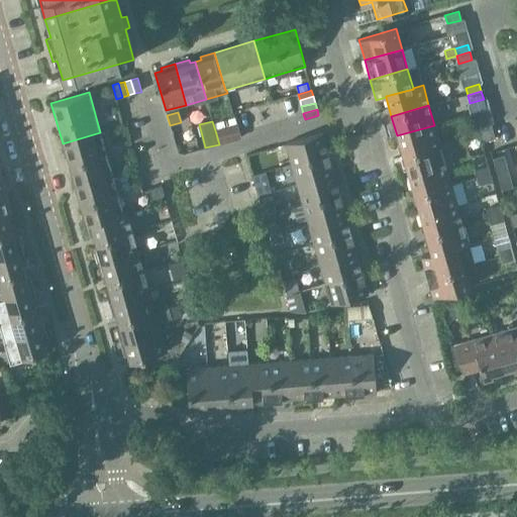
[(479,135),(493,131),(491,123),(477,127),(479,135)]
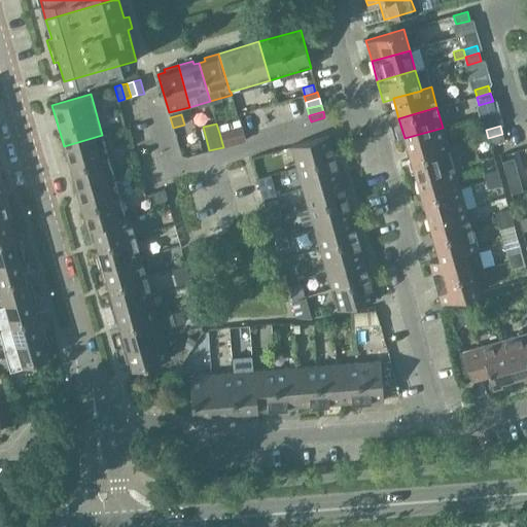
[(219,133),(223,147),(244,141),(240,127),(219,133)]
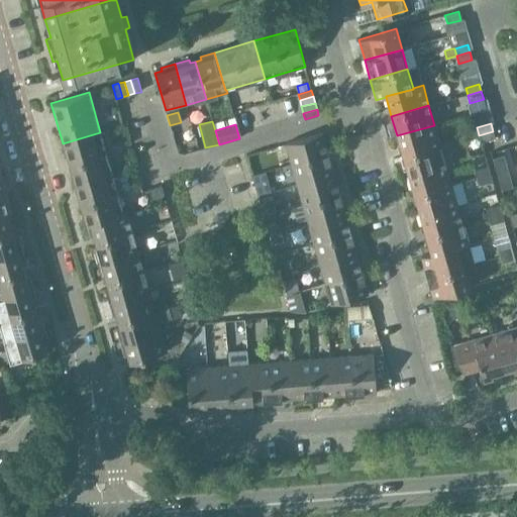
[(440,145),(434,125),(397,135),(402,156),(440,145)]
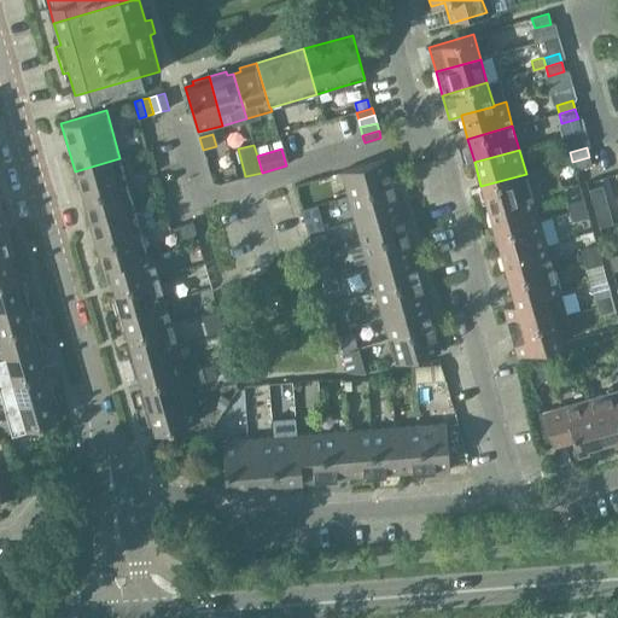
[(589,157),(572,162),(575,170),(592,165),(589,157)]
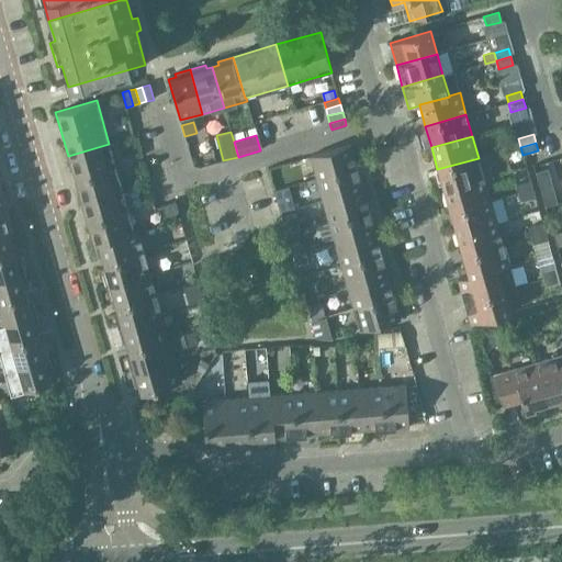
[(121,188),(109,144),(68,156),(80,199),(121,188)]
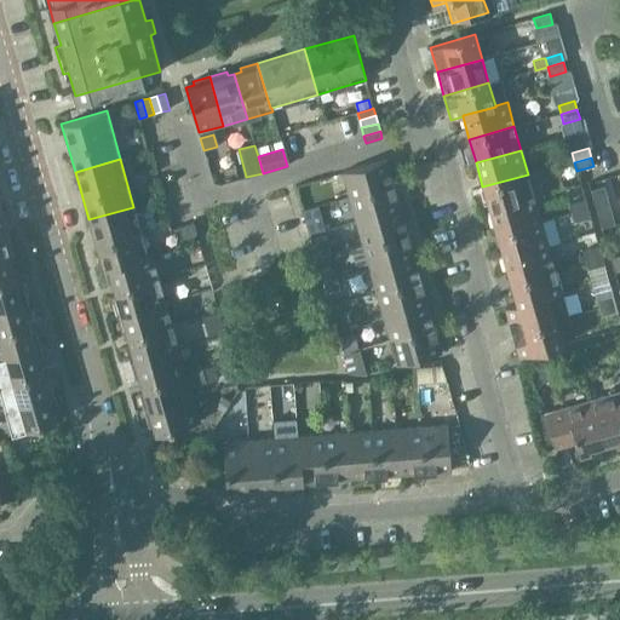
[(386,160),(342,172),(349,197),(394,184),(386,160)]
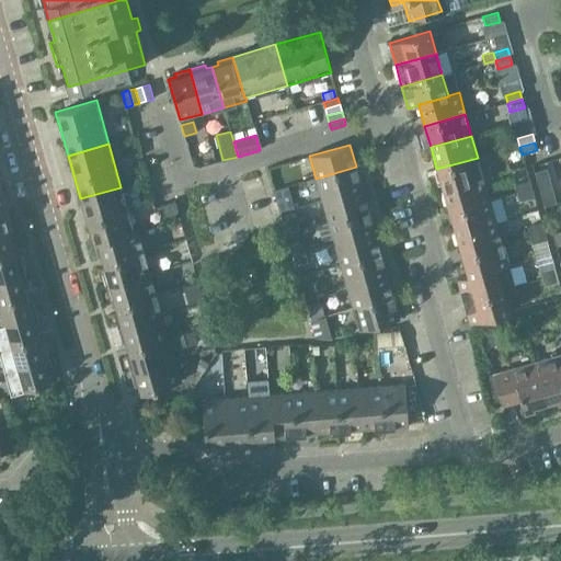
[(436,169),(443,191),(483,179),(478,158),(436,169)]
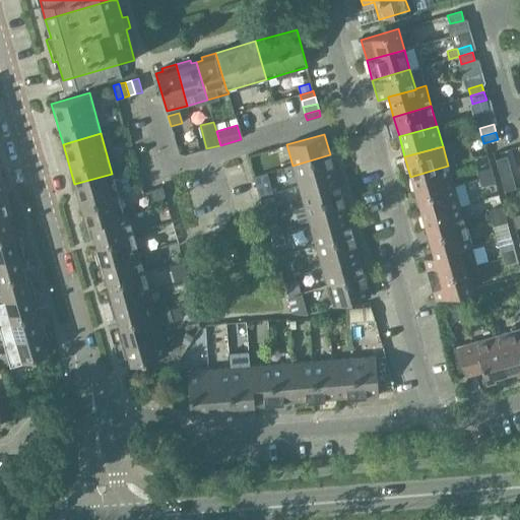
[(293,166),(298,186),(335,175),(330,154),(293,166)]
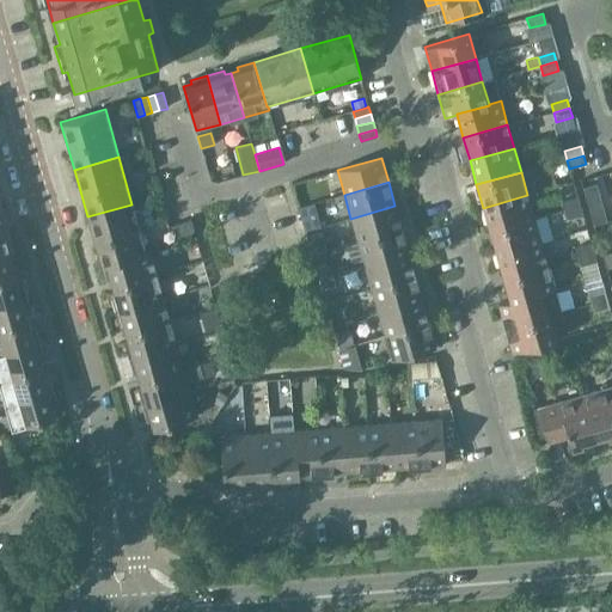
[(490,231),(534,219),(527,195),(483,208),(490,231)]
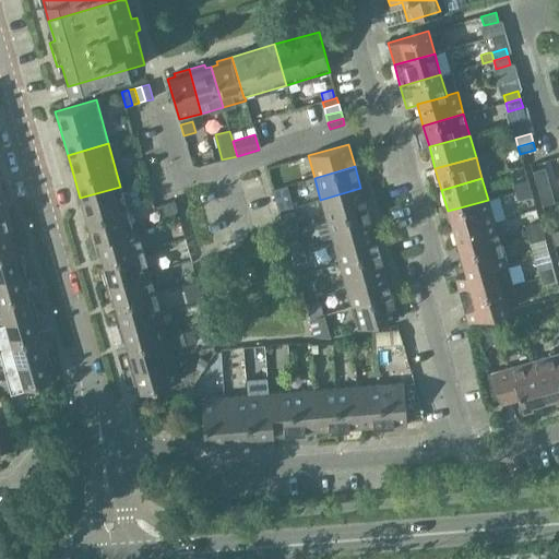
[(515,192),(530,188),(527,180),(513,183),(515,192)]
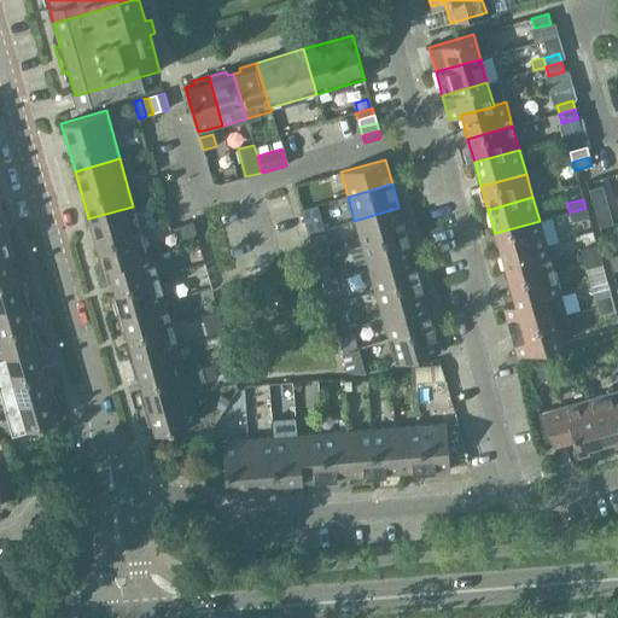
[(608,204),(594,209),(600,227),(613,222),(608,204)]
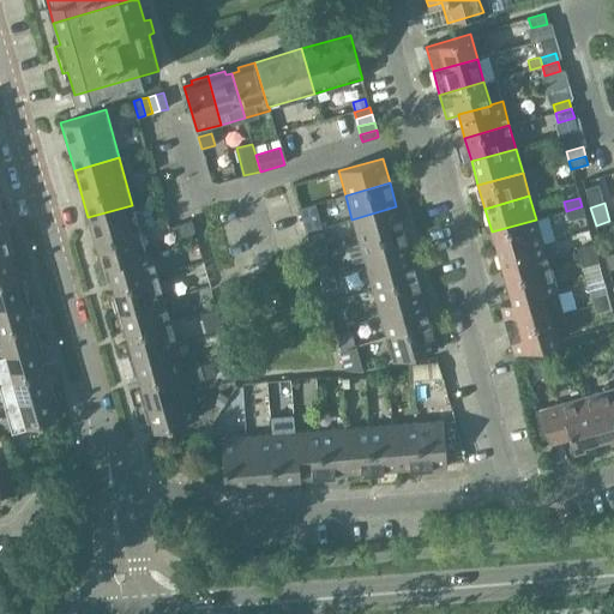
[(0,252),(12,248),(0,205),(0,252)]
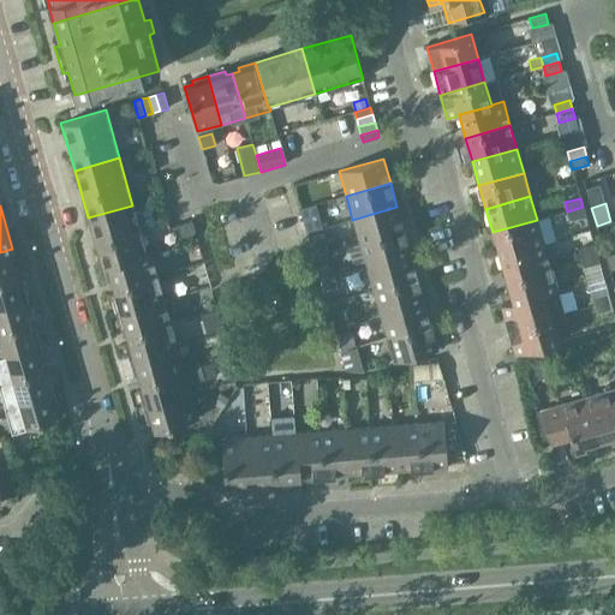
[(132,206),(88,218),(102,266),(147,254),(147,252),(132,206)]
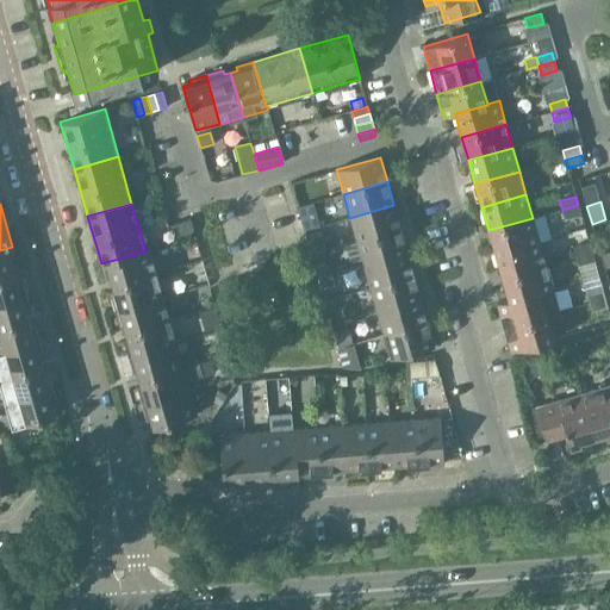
[(356,241),(400,229),(393,205),(349,218),(356,241)]
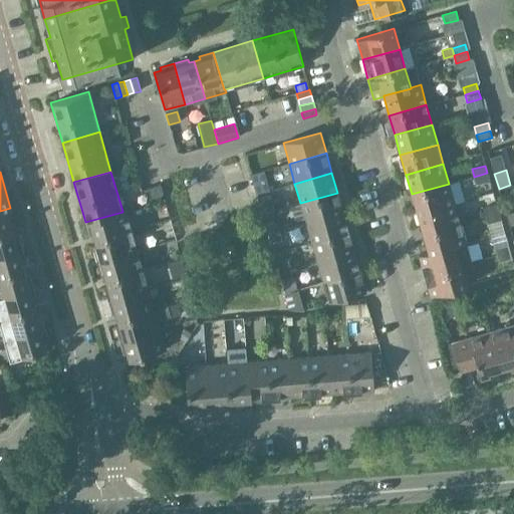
[(487,173),(474,177),(476,184),(489,181),(487,173)]
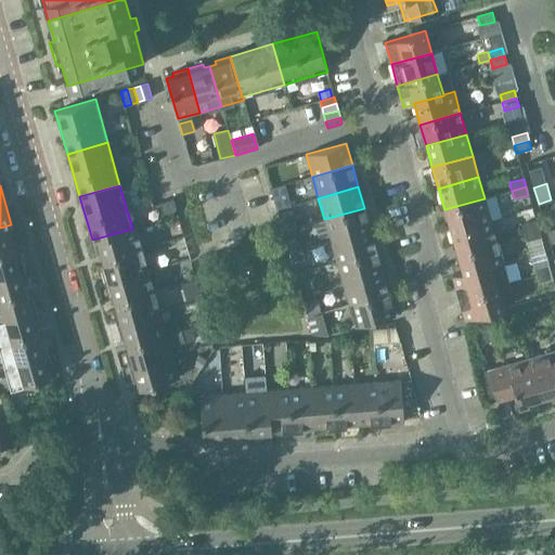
[(490,219),(485,198),(444,209),(450,231),(490,219)]
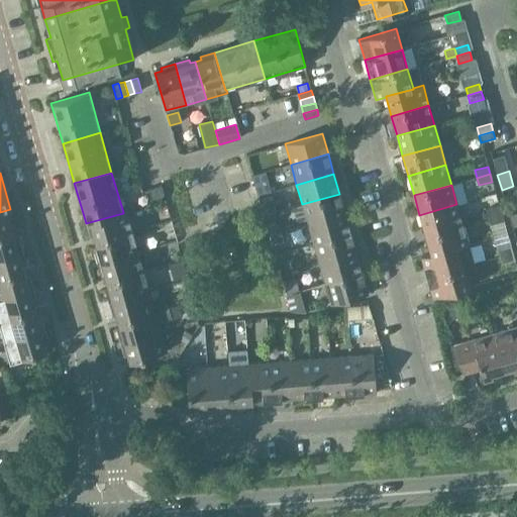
[(154,187),(159,201),(165,199),(162,186),(154,187)]
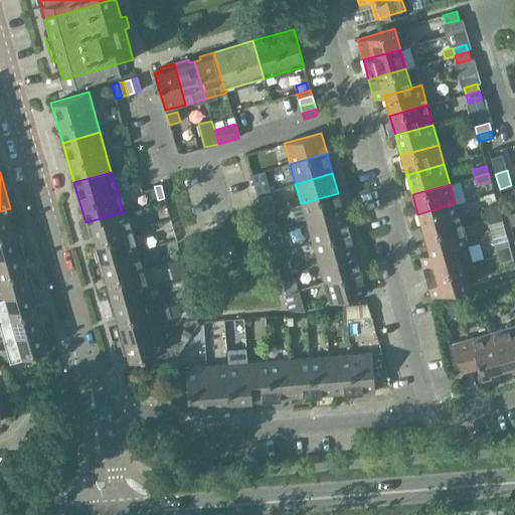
[(154,186),(148,188),(152,202),(158,200),(154,186)]
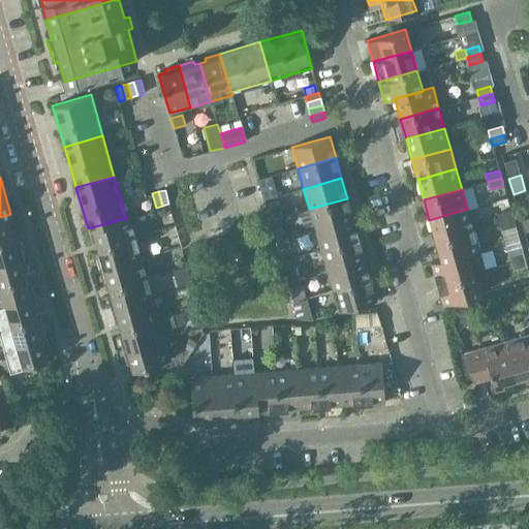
[(347,198),(309,209),(314,229),(353,218),(347,198)]
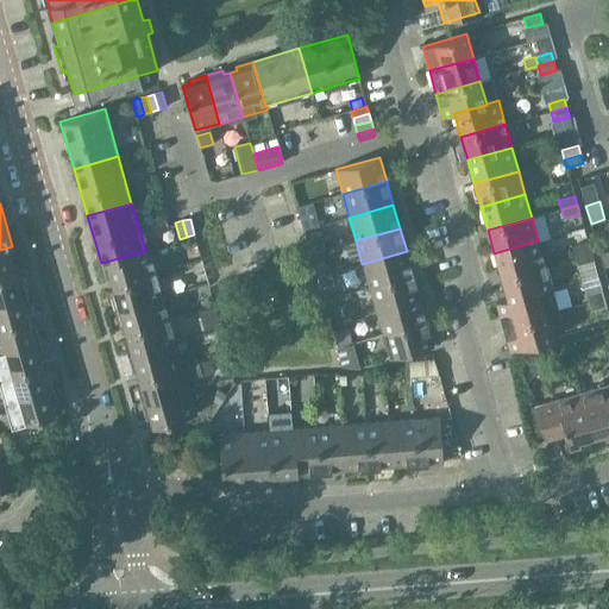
[(319,232),(306,236),(311,252),(325,249),(319,232)]
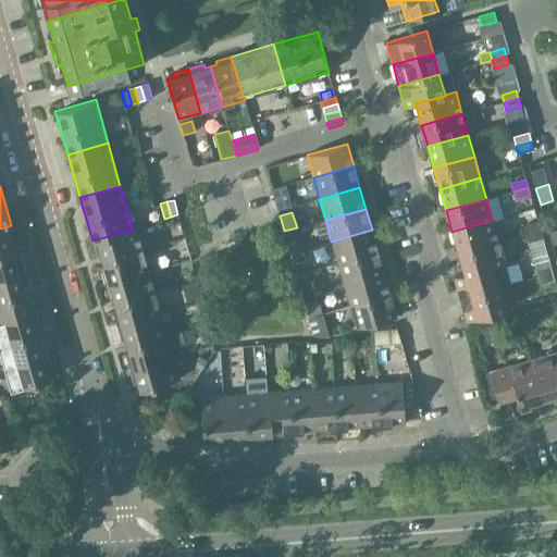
[(492,220),(452,232),(458,252),(498,242),(492,220)]
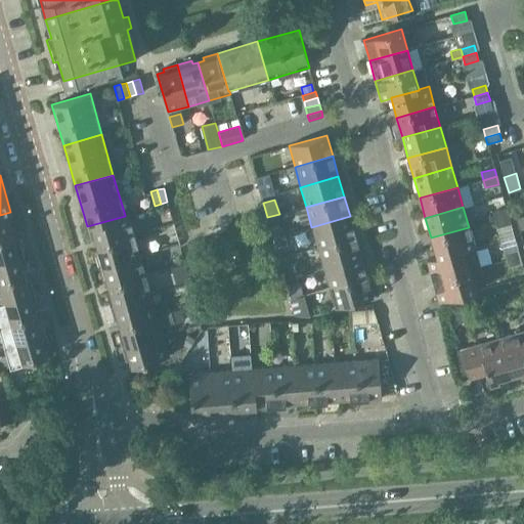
[(494,220),(508,216),(506,209),(492,213),(494,220)]
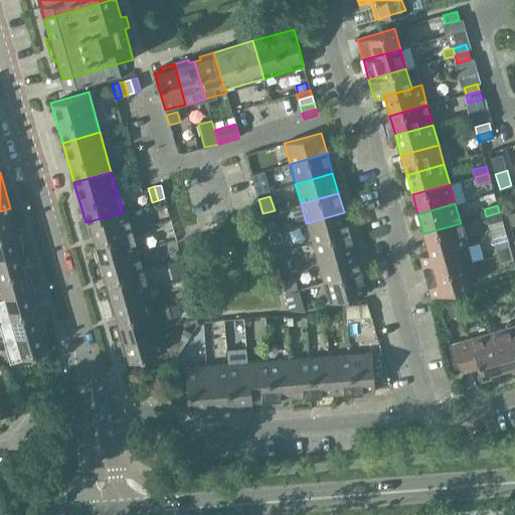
[(0,233),(13,230),(11,224),(14,223),(10,208),(0,211),(0,233)]
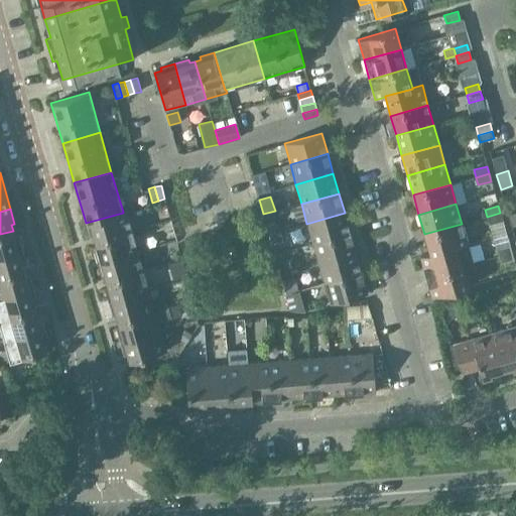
[(123,213),(86,223),(90,237),(93,236),(95,242),(132,231),(126,211),(123,212),(123,213)]
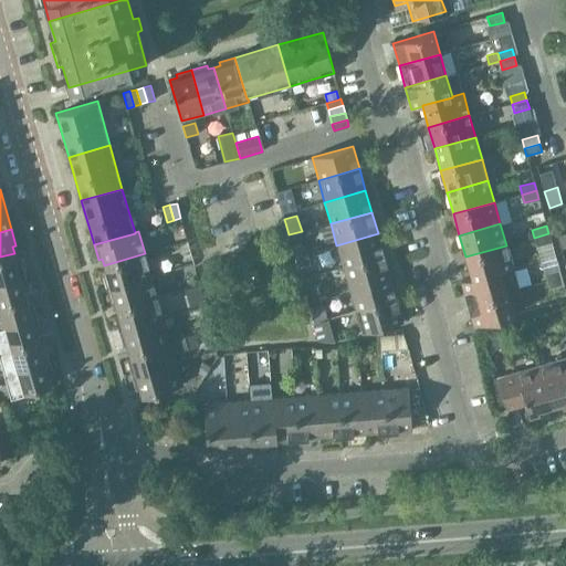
[(343,268),(384,255),(378,233),(336,245),(343,268)]
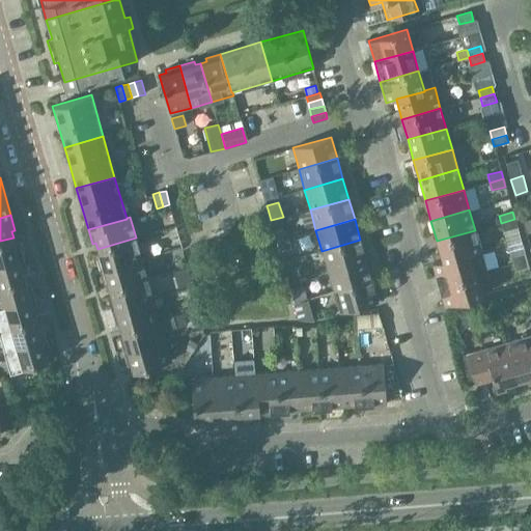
[(514,219),(501,223),(503,231),(518,227),(514,219)]
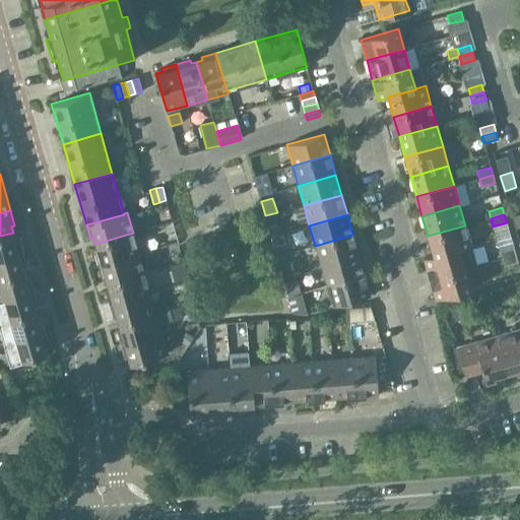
[(433,256),(461,249),(471,246),(465,225),(428,236),(433,256)]
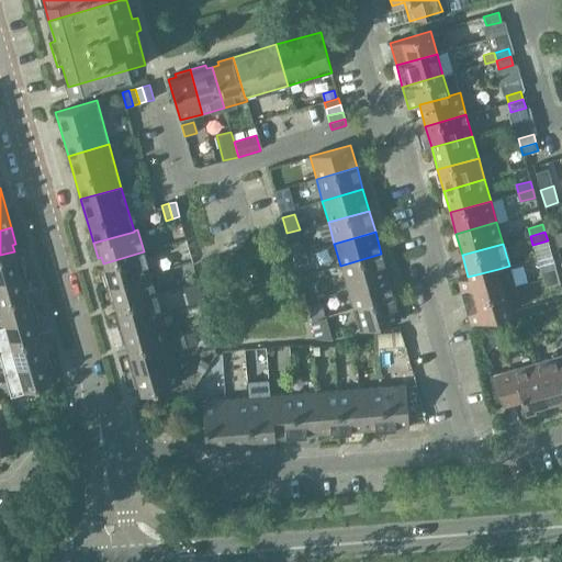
[(0,278),(24,271),(20,257),(15,258),(14,251),(0,255),(0,278)]
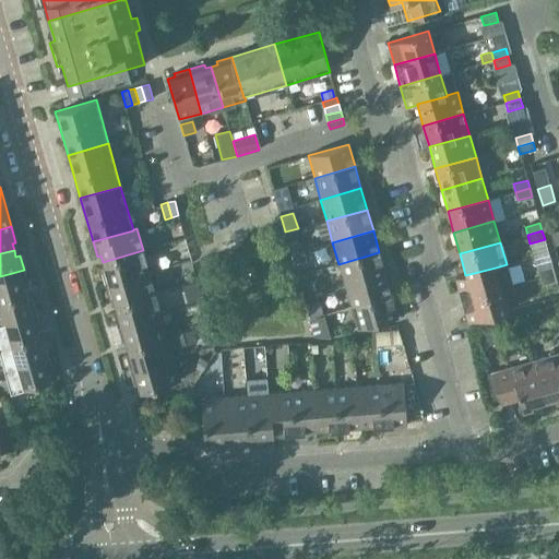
[(105,285),(150,272),(143,250),(103,262),(104,269),(100,270),(105,285)]
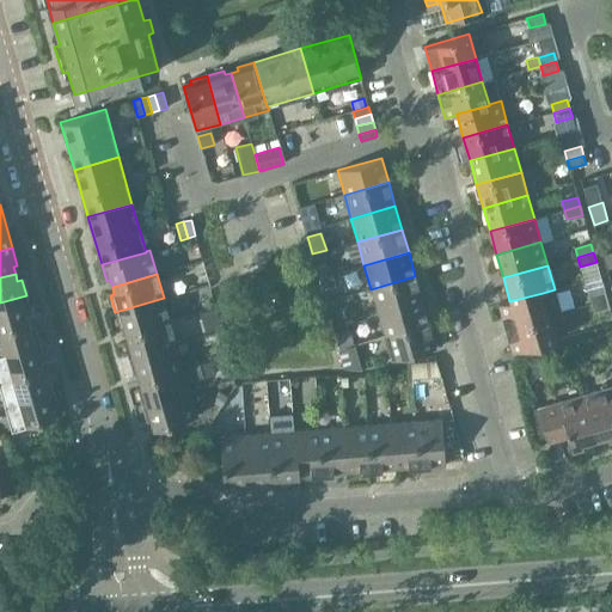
[(378,312),(422,299),(415,276),(371,289),(378,312)]
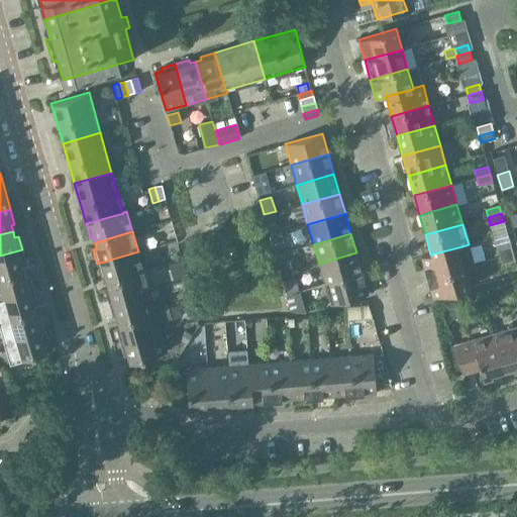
[(499,256),(513,252),(511,245),(497,249),(499,256)]
